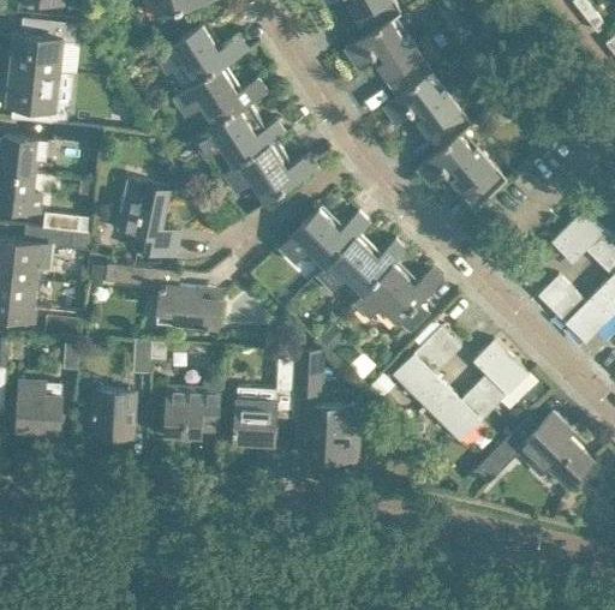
[(153,0),(157,17),(218,0),(153,0)]
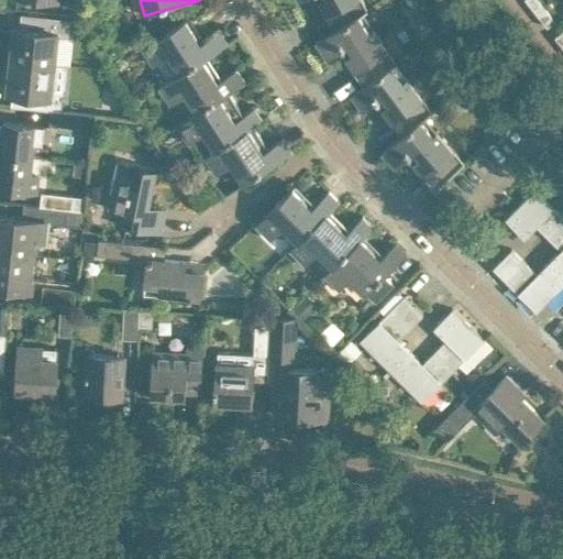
[(315,0),(318,4),(323,2),(339,30),(339,32),(362,17),(362,15),(366,13),(359,0),(295,0),(298,6),(307,0),(315,0)]
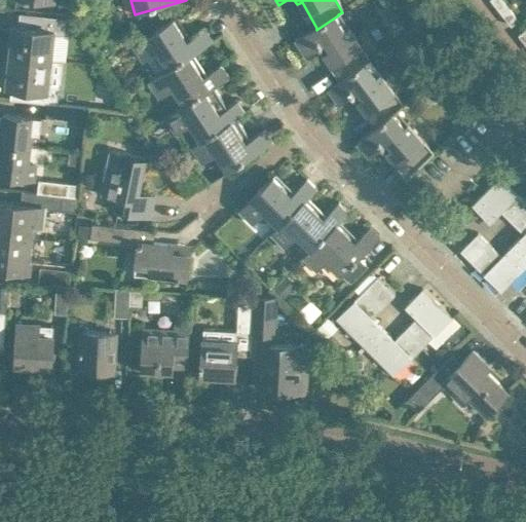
[(491,0),(490,2),(500,15),(508,9),(500,0),(491,0)]
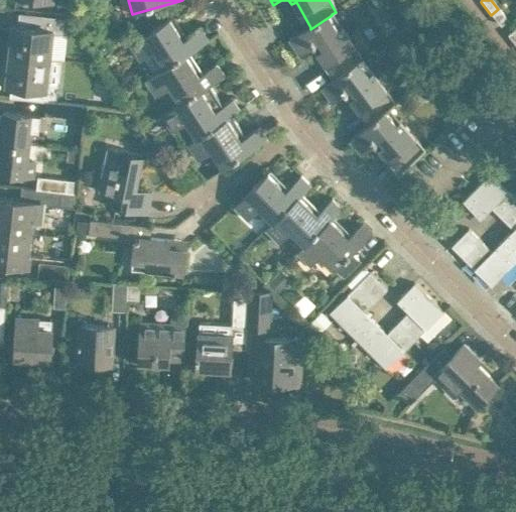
[(508,22),(498,9),(491,15),(501,28),(508,22)]
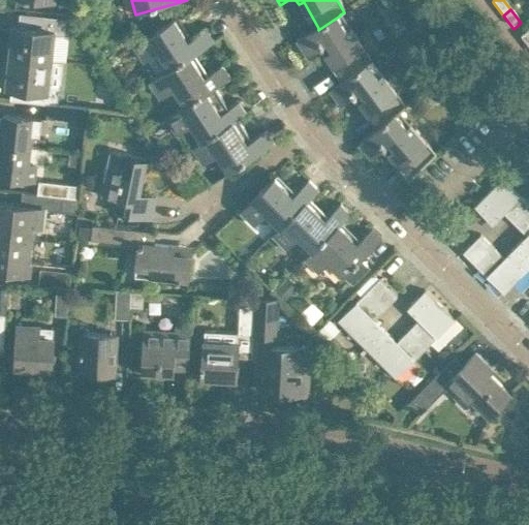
[(346,80),(347,81),(372,62),(340,16),(318,30),(318,28),(296,42),(306,59),(320,51),(324,57),(330,54),(346,80)]
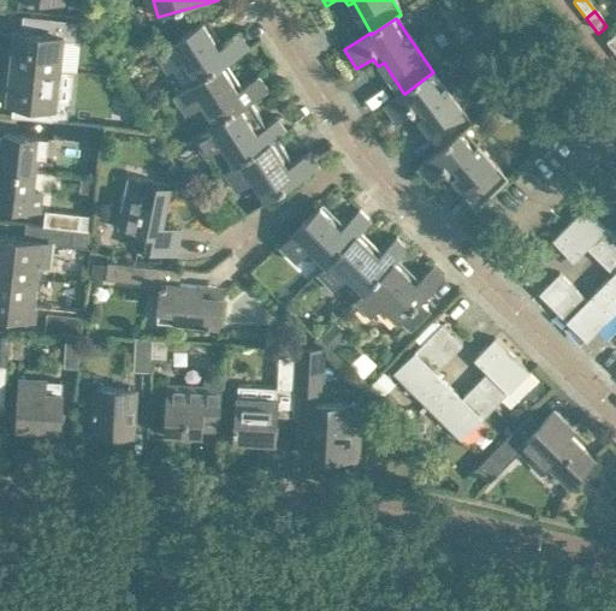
[(41,36),(16,34),(11,69),(59,73),(63,43),(76,45),(78,24),(42,21),(41,36)]
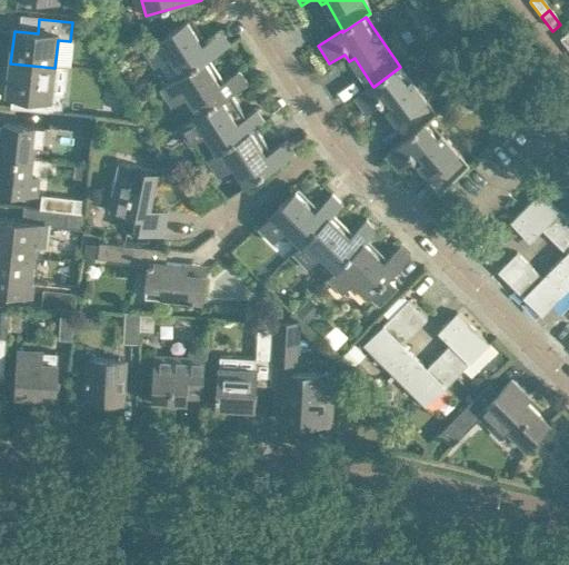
[(158,66),(170,83),(170,85),(205,62),(230,46),(222,33),(202,46),(187,22),(142,51),(153,69),(158,66)]
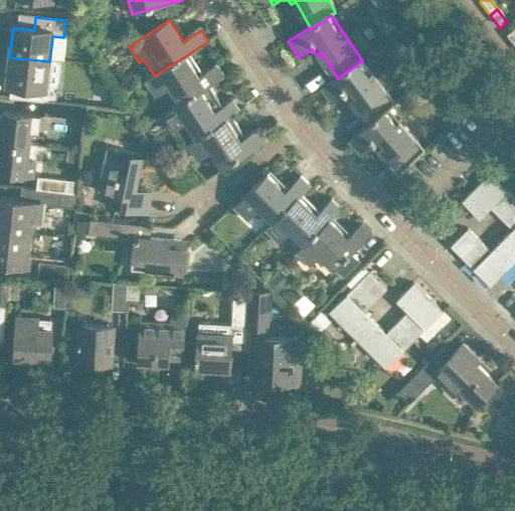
[(155,98),(167,89),(178,105),(179,107),(201,92),(224,76),(217,65),(199,76),(185,56),(154,76),(154,75),(144,81),(155,98)]
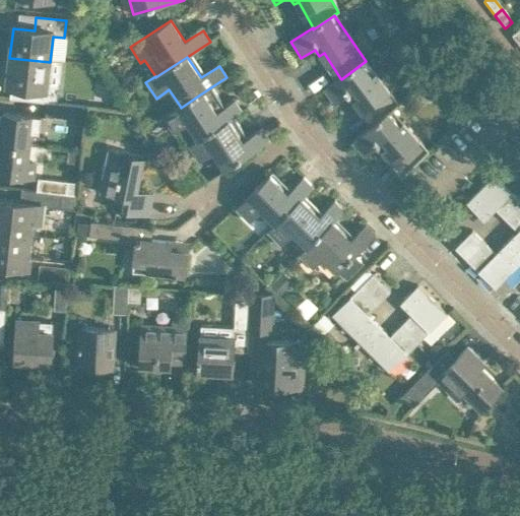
[(58,88),(48,87),(50,62),(9,58),(6,87),(27,89),(26,103),(47,105),(56,106),(58,88)]
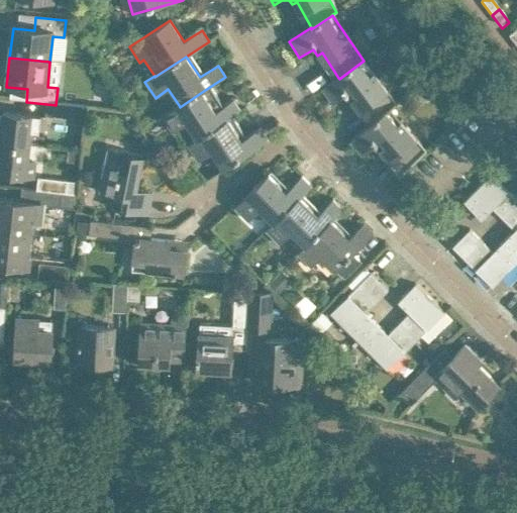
[(364,61),(339,79),(338,78),(321,91),(332,106),(345,96),(350,103),(354,100),(373,123),(374,124),(389,111),(396,105),(364,61)]
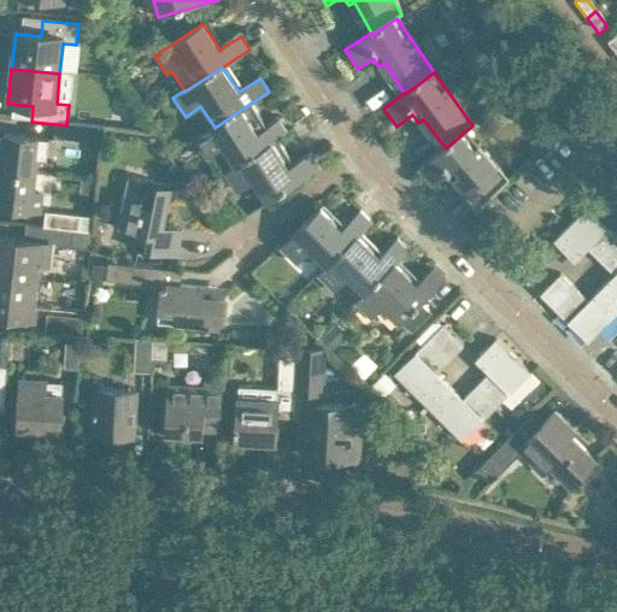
[(204,160),(219,149),(231,169),(233,171),(272,145),(288,134),(278,121),(258,135),(241,110),(215,128),(213,125),(191,140),(204,160)]
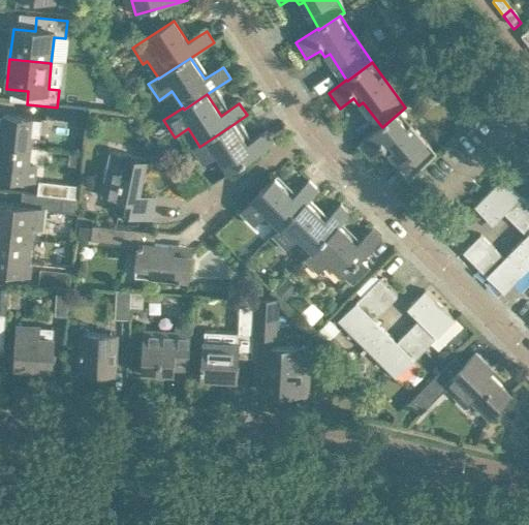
[(45,120),(66,122),(88,125),(90,112),(57,107),(48,106),(45,120)]
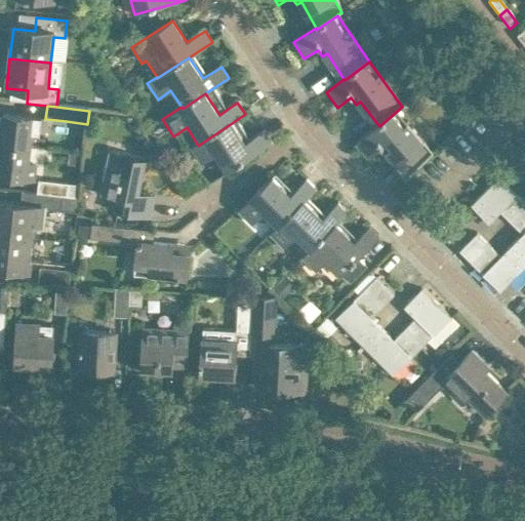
[(395,113),(379,126),(378,125),(355,146),(367,160),(380,150),(386,156),(390,152),(410,175),(433,154),(418,138),(395,113)]
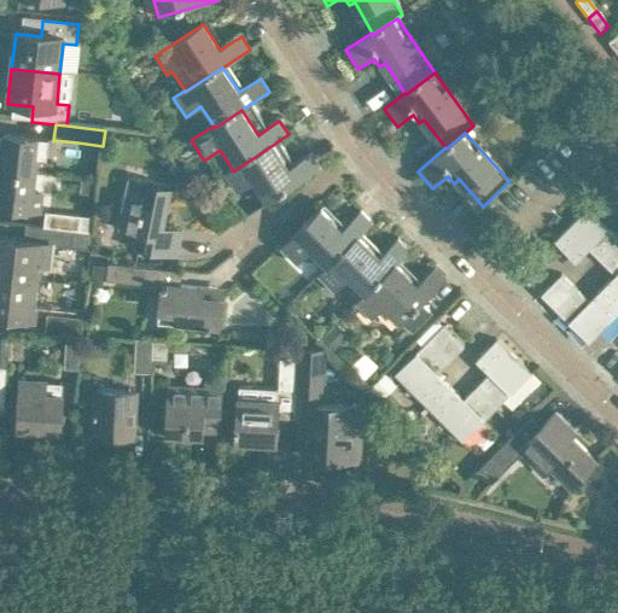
[(0,168),(0,171),(34,175),(35,174),(36,158),(46,159),(48,141),(38,140),(39,139),(4,135),(3,142),(0,142),(0,165),(0,168)]
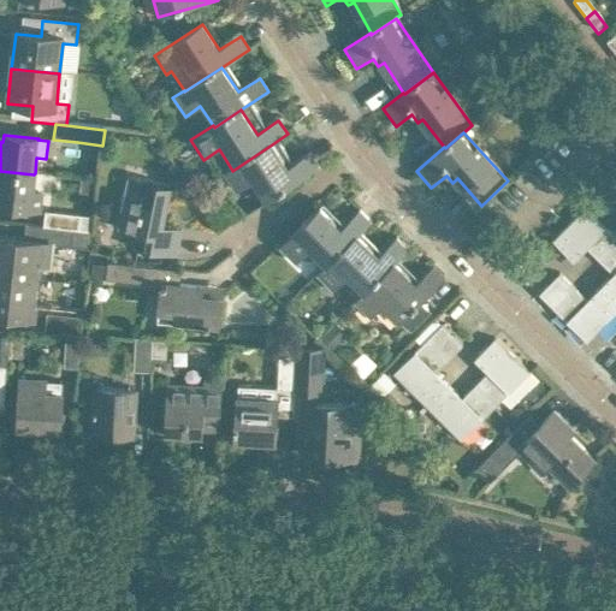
[(272,144),(232,171),(231,168),(223,175),(236,194),(252,184),(265,205),(319,168),(309,154),(288,168),(272,144)]
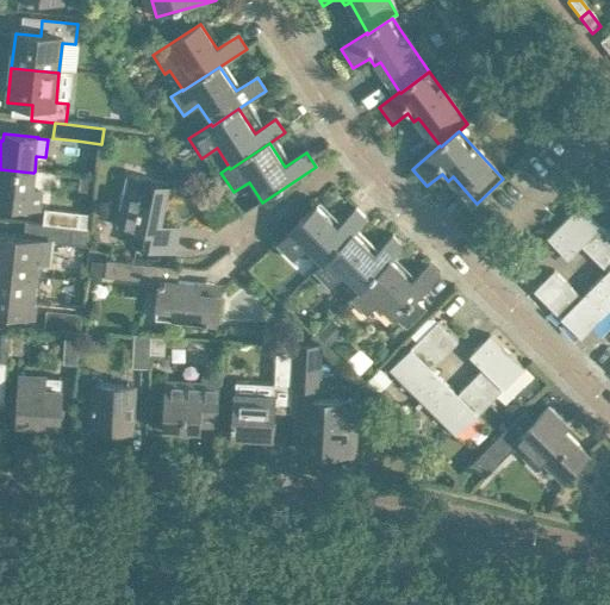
[(30,207),(41,209),(44,173),(35,172),(33,173),(0,169),(0,205),(30,209),(30,207)]
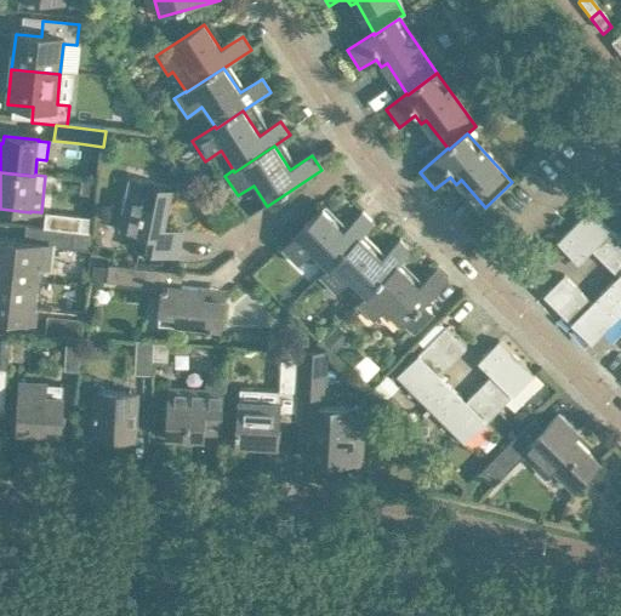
[(142,237),(140,252),(153,255),(177,260),(180,243),(166,240),(167,231),(164,229),(172,190),(130,182),(120,232),(142,237)]
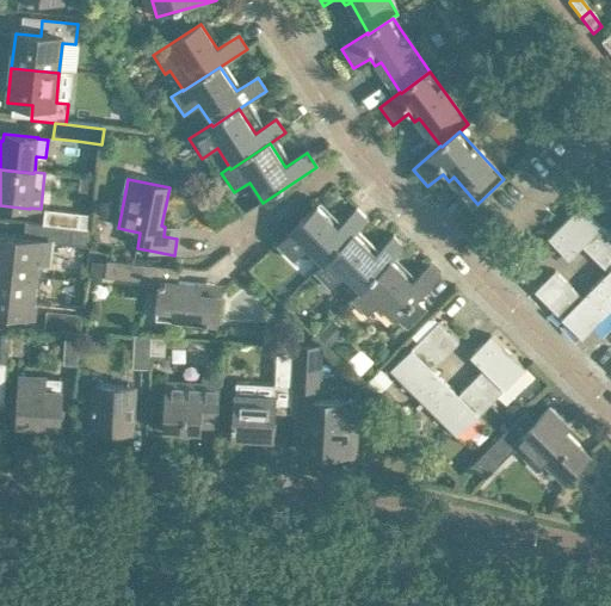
[(306,251),(321,267),(322,267),(355,235),(368,222),(357,210),(339,228),(318,206),(277,247),(292,264),(306,251)]
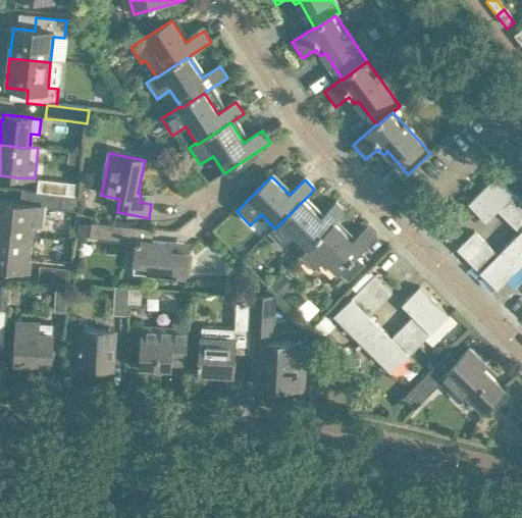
[(457,251),(477,271),(498,292),(521,266),(521,201),(497,176),(468,206),(485,223),(498,212),(519,234),(498,256),(474,234),(457,251)]
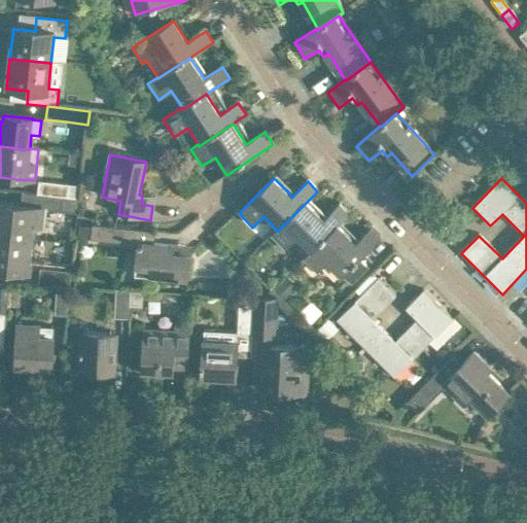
[(48,198),(68,200),(79,201),(80,187),(39,183),(37,196),(37,197),(48,198)]
